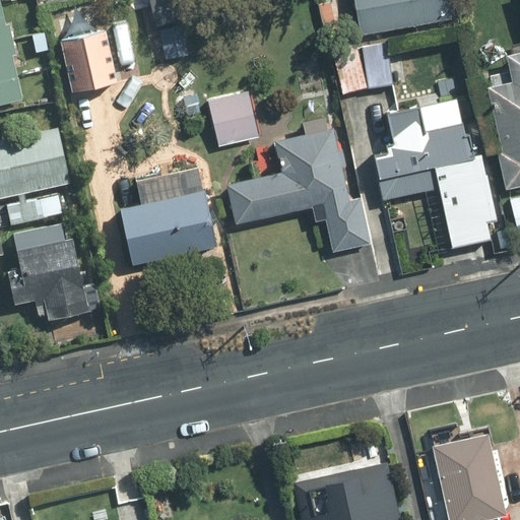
[(0,0),(0,105),(21,101),(11,54),(17,54),(11,26),(7,27),(0,0)]
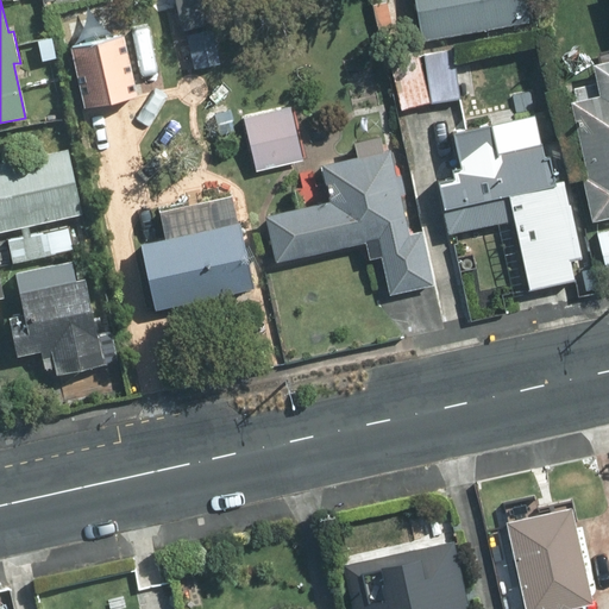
[(532,23),(527,0),(418,0),(426,41),(532,23)]
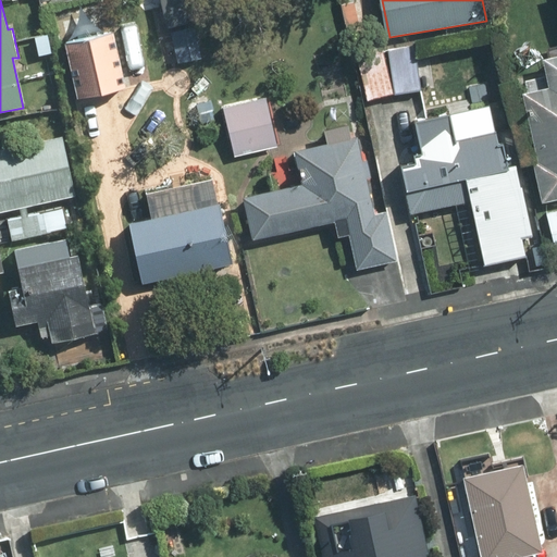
[(164,7),(168,22),(188,17),(185,1),(164,7)]
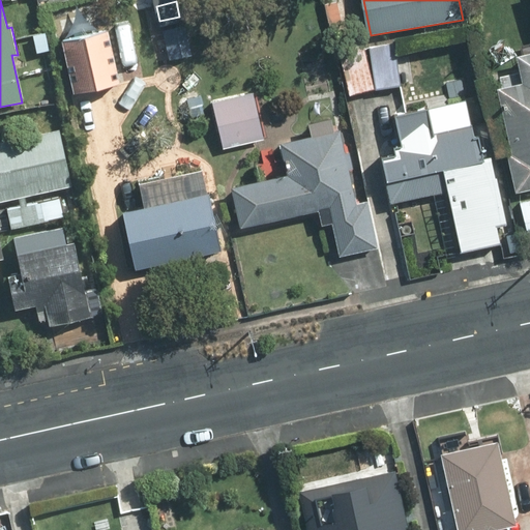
[(121,84),(110,33),(66,43),(78,94),(121,84)]
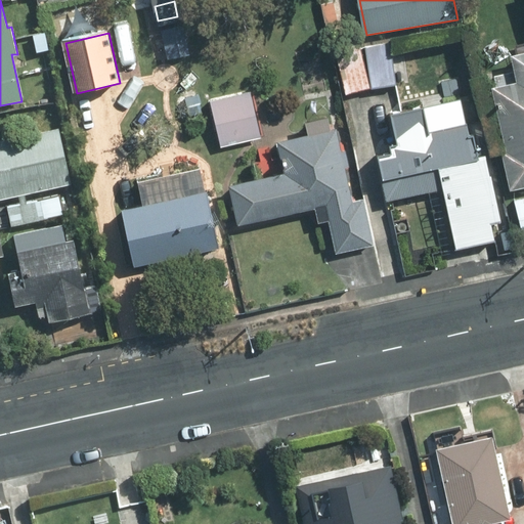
[(391,44),(367,47),(374,89),(397,86),(391,44)]
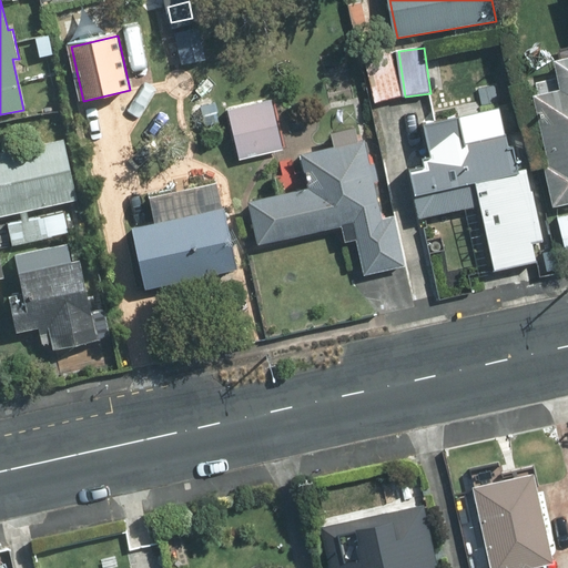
[(366,60),(376,102),(402,95),(392,53),(366,60)]
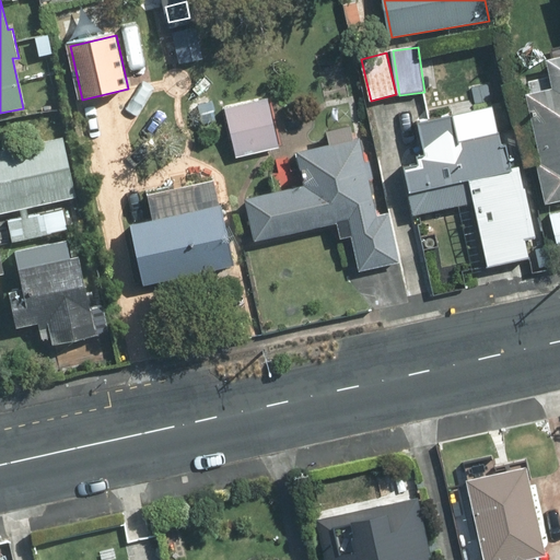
[(559,199),(559,59),(550,61),(555,78),(527,84),(546,164),(540,165),(549,202),(559,199)]
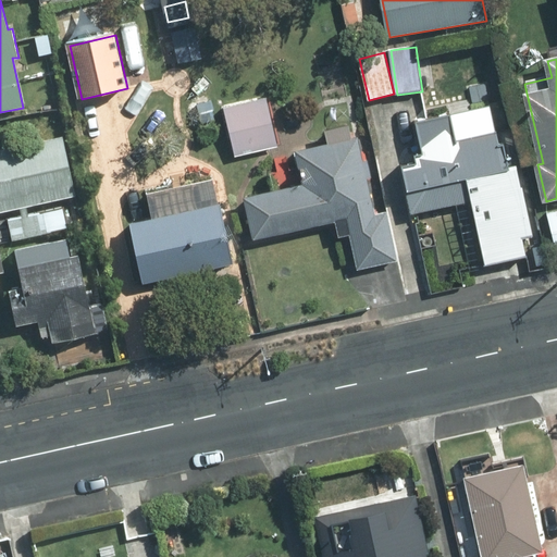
[(279,146),(268,100),(225,109),(236,156),(279,146)]
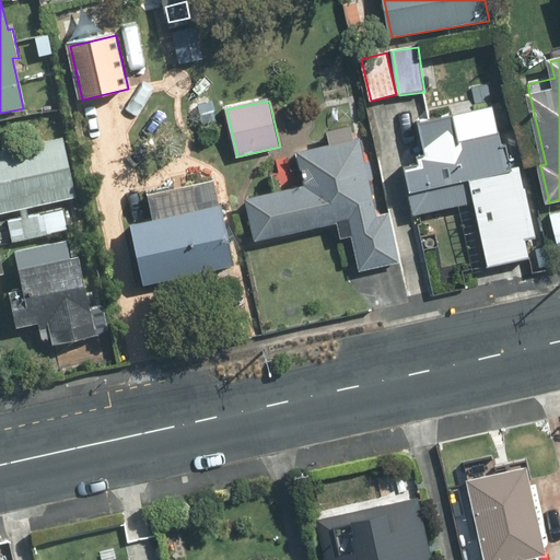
[(503,149),(500,132),(457,142),(452,114),(420,120),(429,161),(407,165),(418,214),(475,202),(489,268),(531,259),(526,240),(537,237),(522,167),(514,168),(510,148),(503,149)]
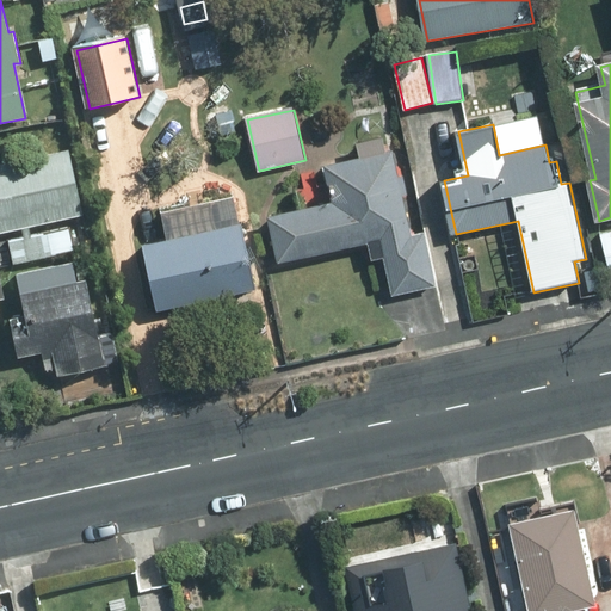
[(436,287),(425,234),(413,238),(405,197),(409,196),(406,179),(401,179),(395,154),(388,154),(386,140),(360,144),(364,159),(327,166),(335,204),(271,218),(282,263),(369,244),(372,259),(387,255),(395,295),(436,287)]
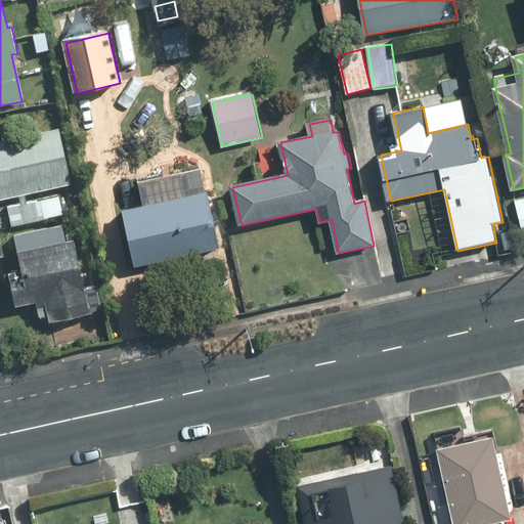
[(59,131),(0,143),(0,201),(71,185),(59,131)]
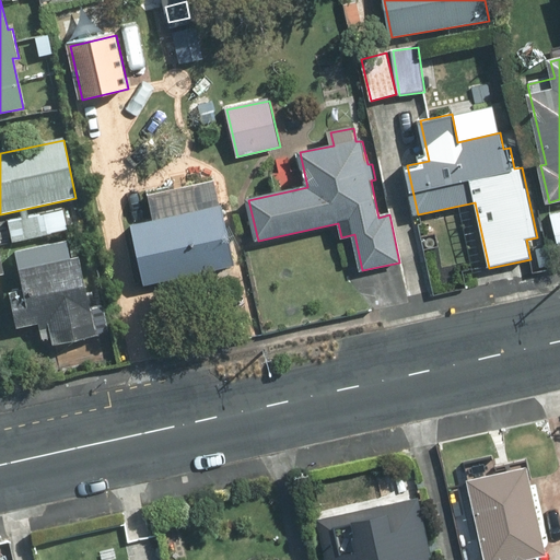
[(235,266),(216,182),(150,198),(154,222),(135,225),(146,283),(235,266)]
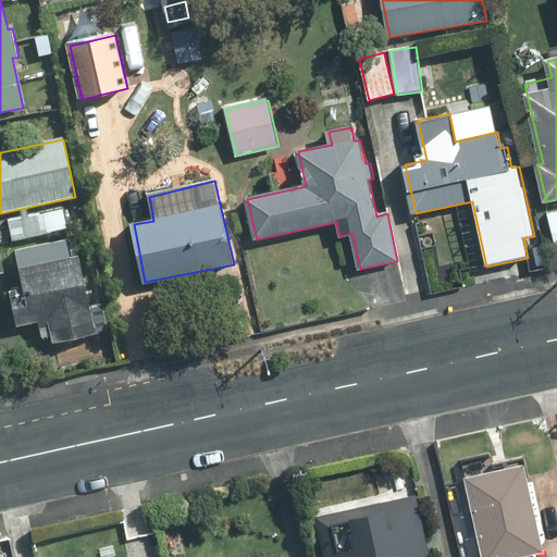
[(65,208),(10,221),(15,242),(70,229),(65,208)]
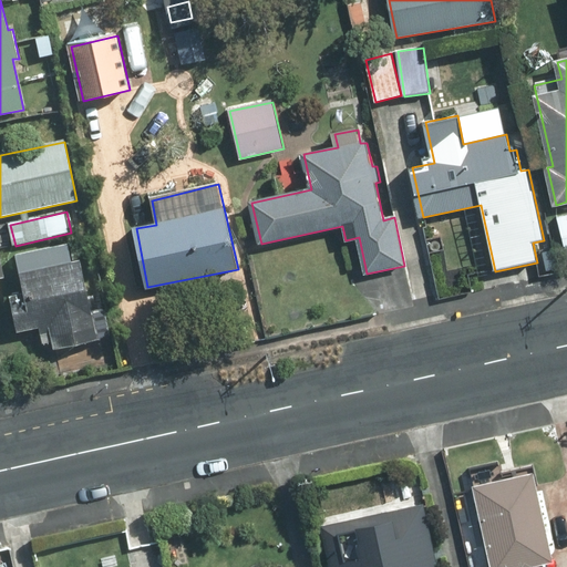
[(566,215),(552,219),(562,257),(566,256),(566,215)]
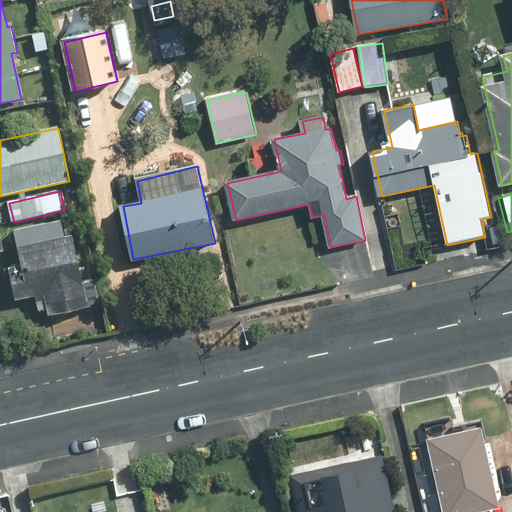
[(84,283),(73,236),(67,238),(62,218),(15,229),(24,266),(11,269),(18,300),(37,296),(39,302),(47,300),(51,316),(101,304),(95,281),(84,283)]
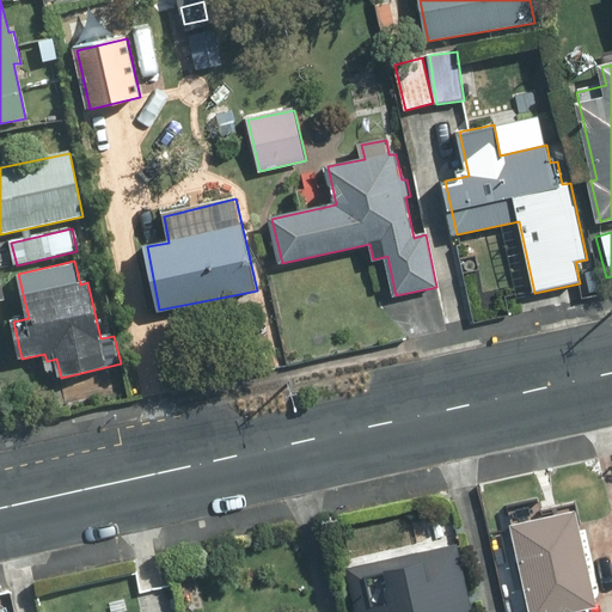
[(569,611),(568,607),(598,601),(577,507),(515,520),(536,611),(531,611),(569,611)]
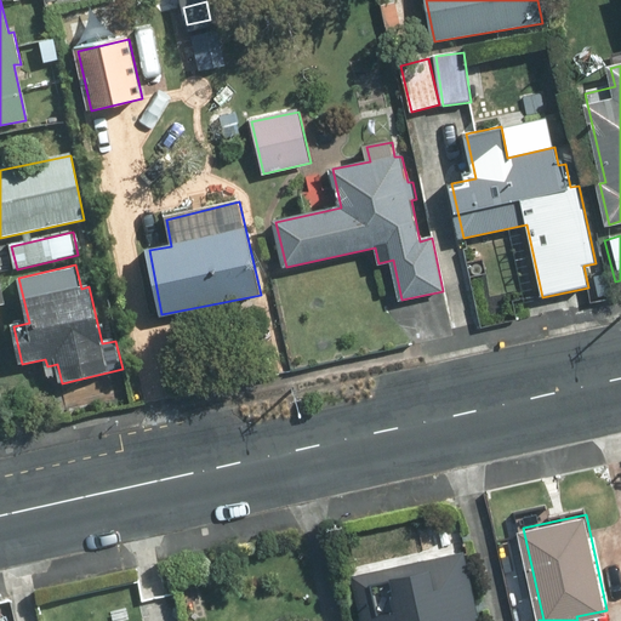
[(478,611),(465,550),(354,574),(364,620),(476,620),(474,611),(478,611)]
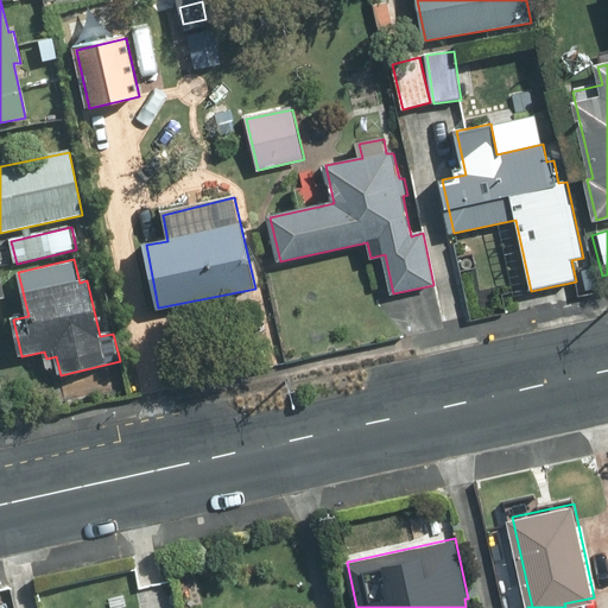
All buildings are outlined.
